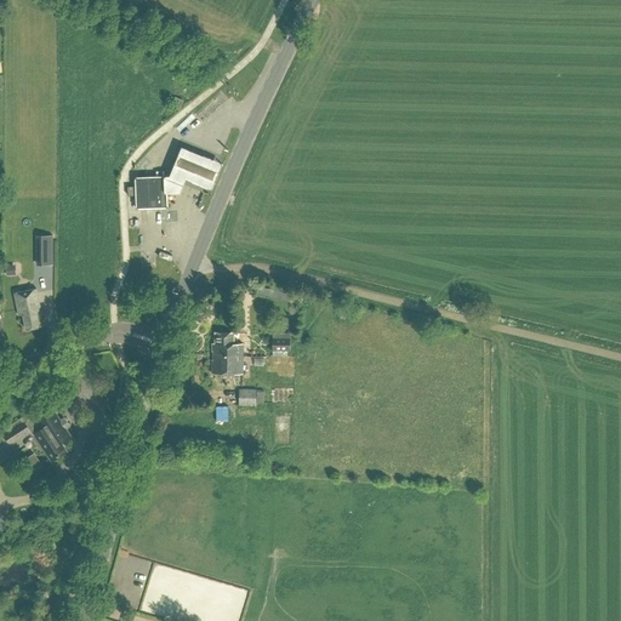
[(171,107),(180,109),(183,100),(175,97),(171,107)]
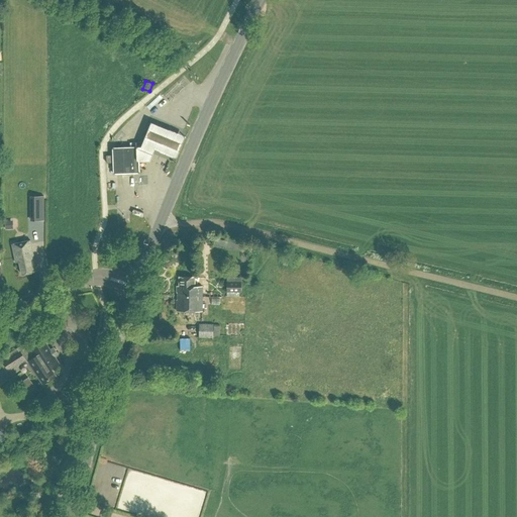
[(139,172),(139,171),(138,147),(138,146),(137,146),(114,147),(114,146),(113,147),(112,148),(113,148),(114,172),(113,172),(113,173),(114,173),(114,174),(115,174),(115,173),(137,172),(137,173),(138,173),(139,173),(139,172)]
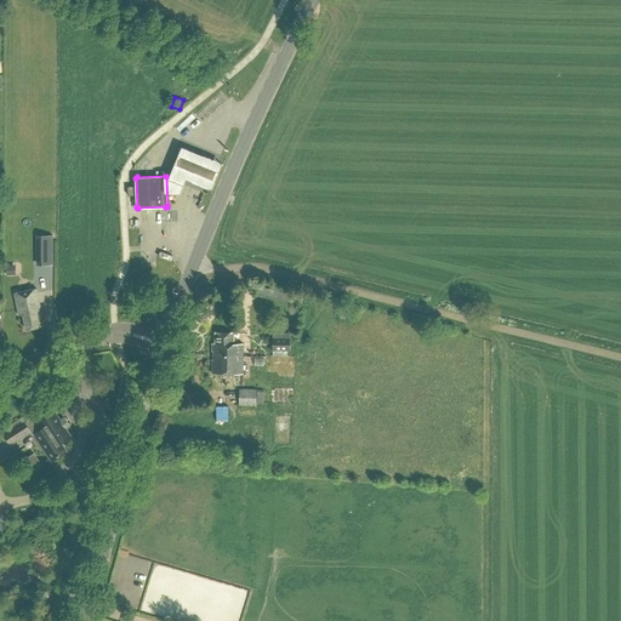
[(38,257),(53,257),(53,244),(38,244),(38,257)]
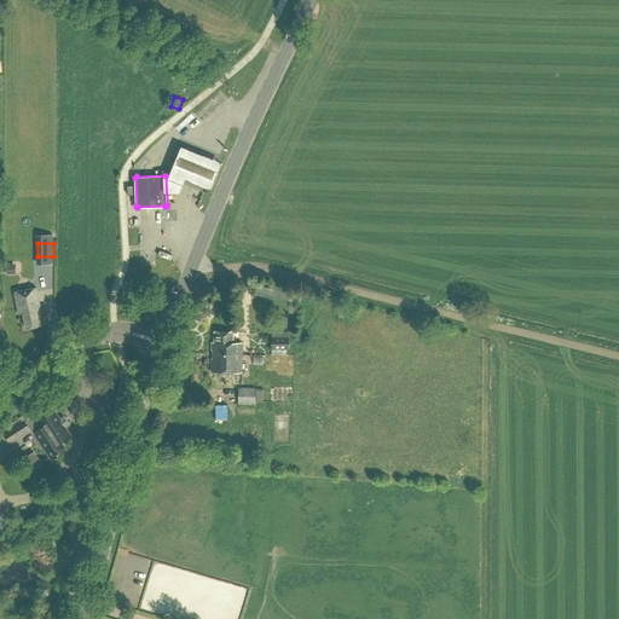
[(45,324),(36,287),(15,291),(19,316),(24,314),(27,328),(45,324)]
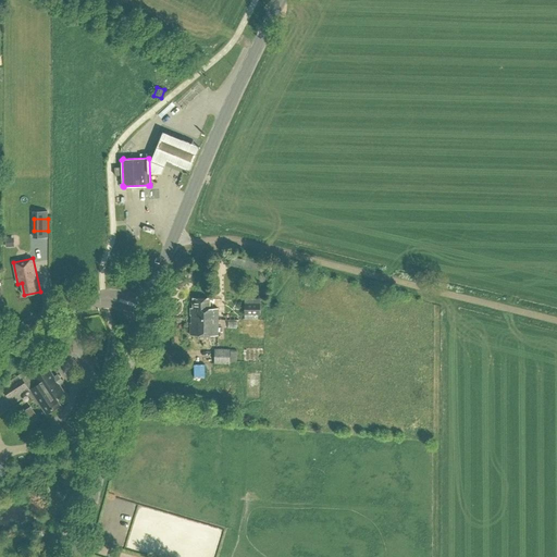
[(192,318),(218,319),(218,307),(209,307),(209,297),(193,297),(193,307),(190,307),(190,314),(192,314),(192,318)]
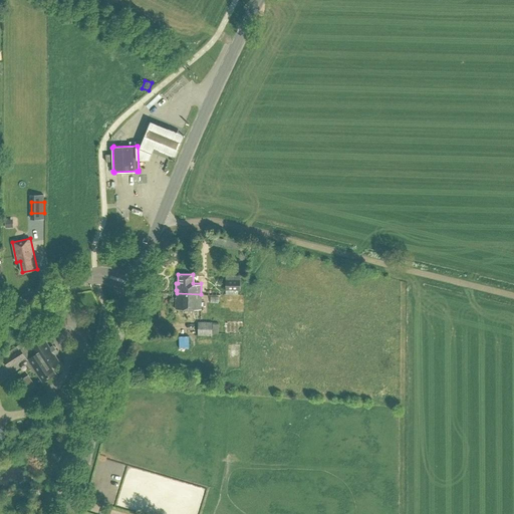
[(226,291),(241,290),(241,276),(226,276),(226,291)]
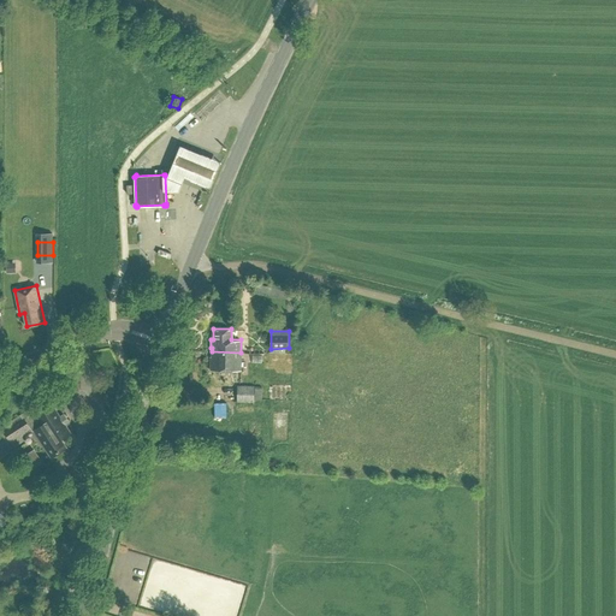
[(285,362),(285,350),(270,351),(270,362),(285,362)]
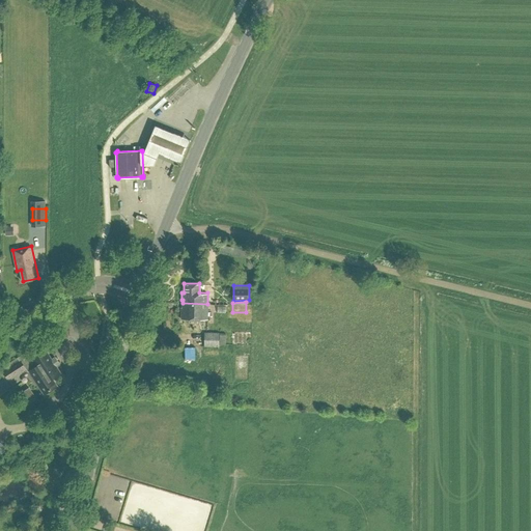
[(207,318),(207,304),(183,303),(183,307),(182,307),(182,318),(207,318)]
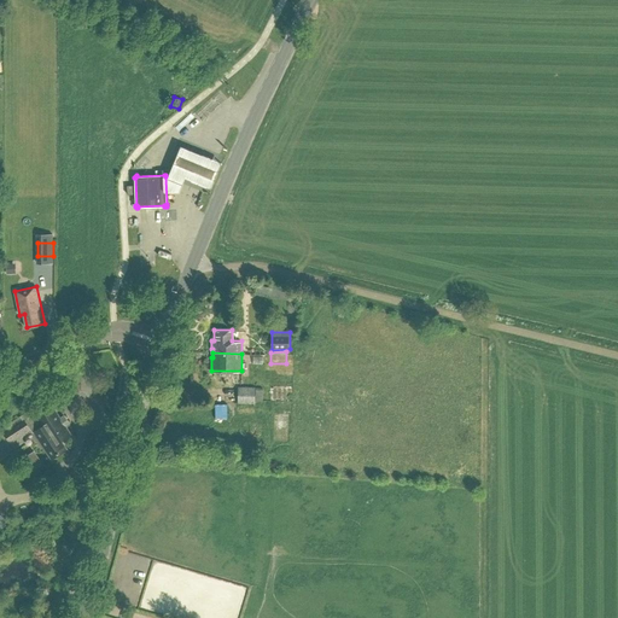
[(264,390),(256,390),(256,388),(239,388),(239,404),(256,404),(256,401),(264,402),(264,390)]
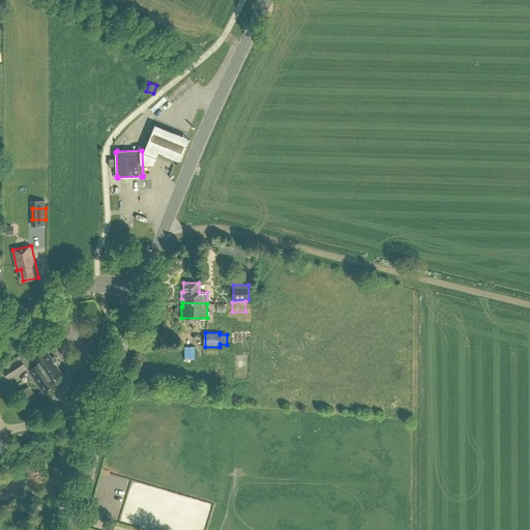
[(18,352),(13,346),(8,349),(12,355),(18,352)]
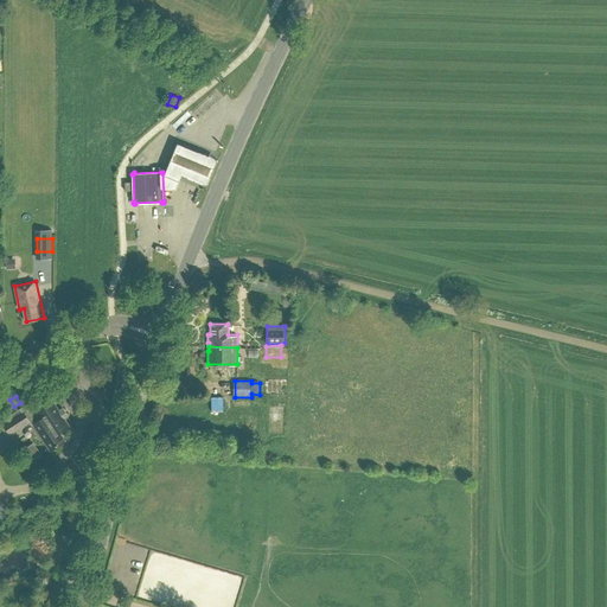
[(69,426),(65,419),(69,416),(63,407),(59,409),(52,400),(37,409),(27,415),(24,410),(2,425),(11,436),(32,423),(51,452),(68,441),(61,432),(69,426)]
